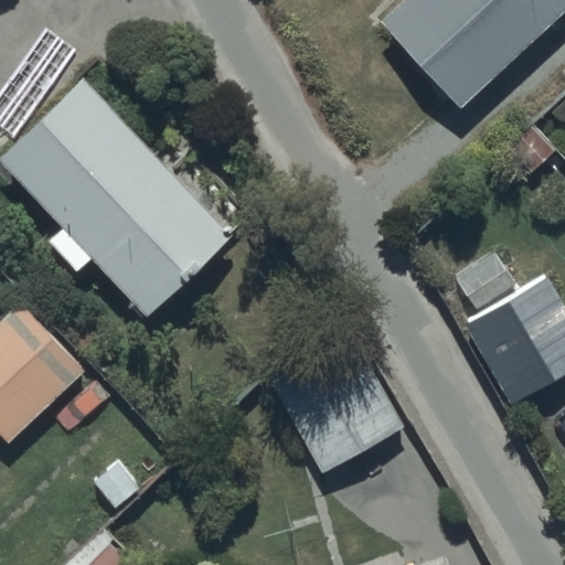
[(564,7),(564,0),(393,0),(374,17),(454,106),(564,7)]
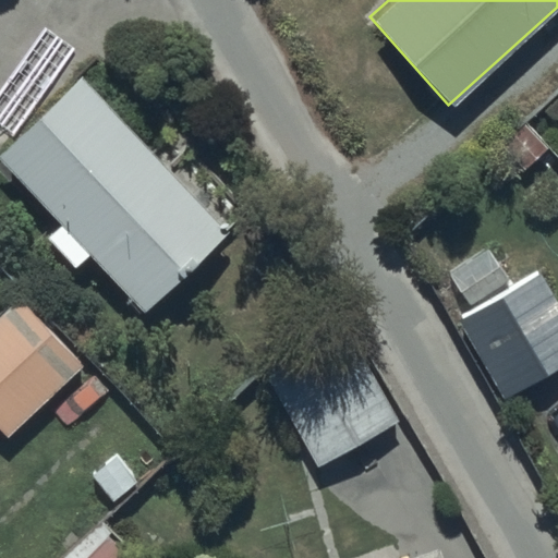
[(225,230),(77,80),(0,156),(0,165),(60,227),(46,240),(74,269),(88,255),(143,311),(225,230)]
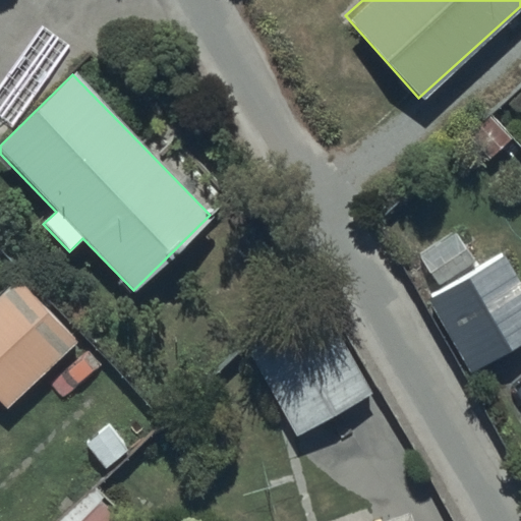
[(520,345),(520,284),(506,258),(426,303),(469,375),(520,345)]
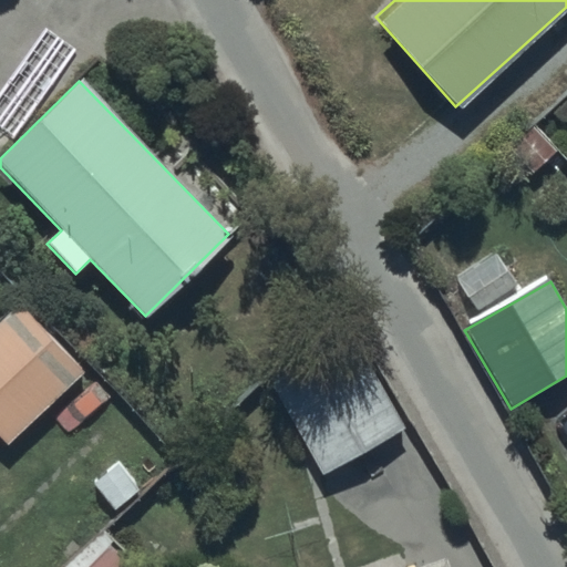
[(83,371),(20,307),(0,325),(0,434),(9,444),(83,371)]
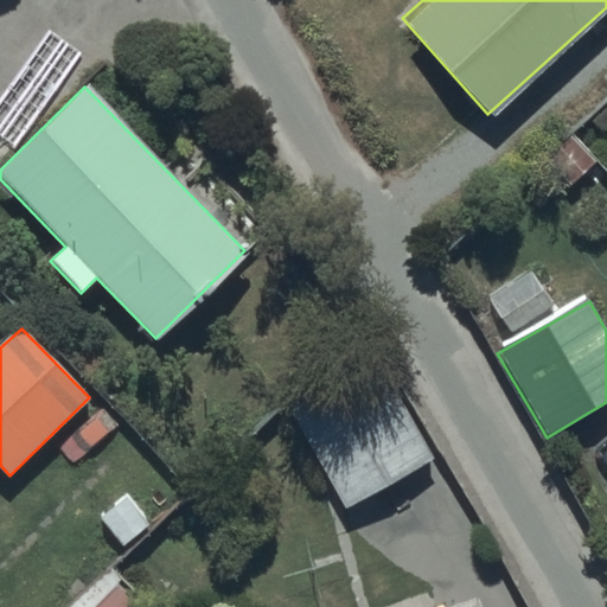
[(378,360),(288,408),(343,508),(432,459),(378,360)]
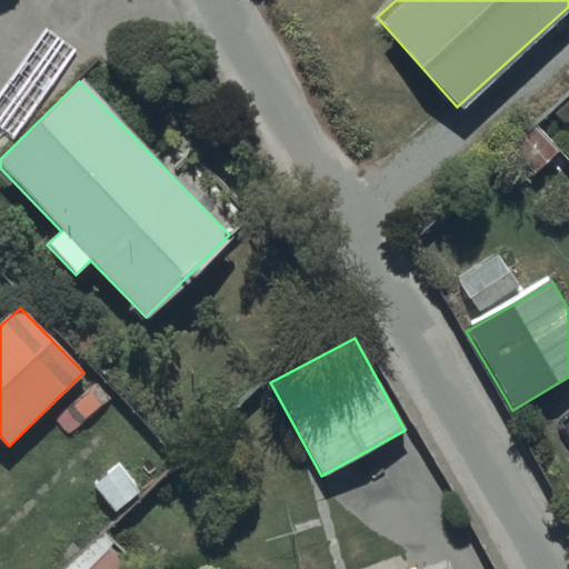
[(122,568),(95,540),(63,568),(122,568)]
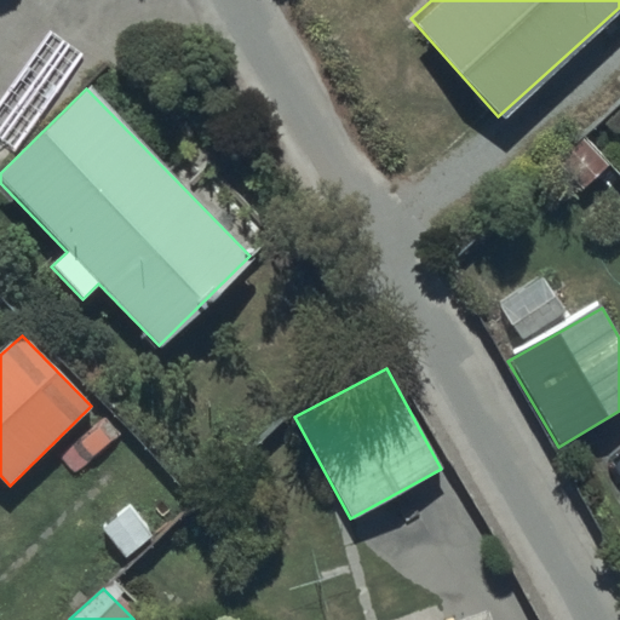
All buildings are outlined.
